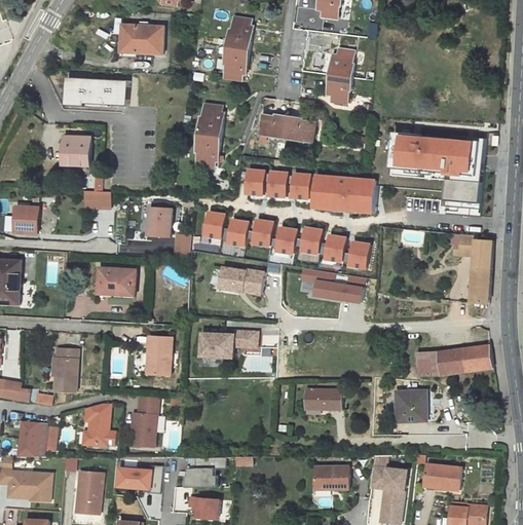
[(319,0),(318,8),(325,9),(324,16),(337,17),(339,5),(340,5),(340,0),(319,0)]
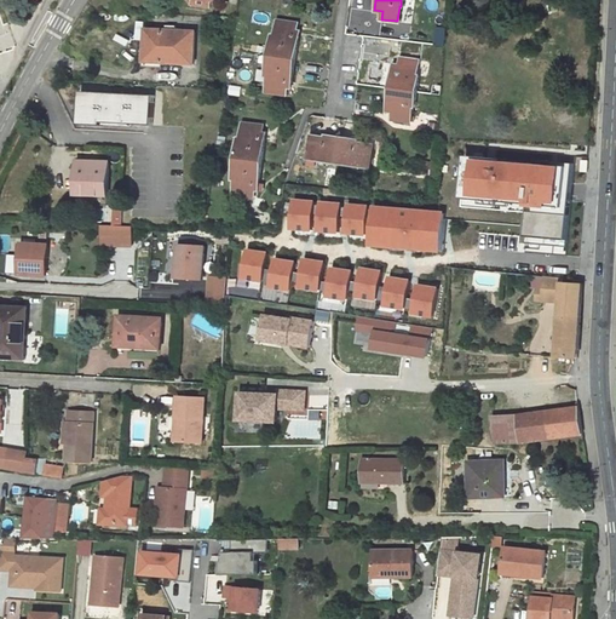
[(269,52),(294,56),(298,29),(294,29),(295,22),(277,18),(275,33),(272,33),(269,52)]
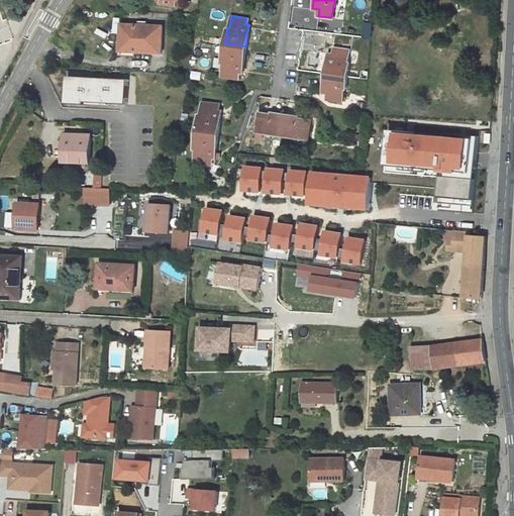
[(160,25),(121,23),(120,48),(160,50),(160,25)]
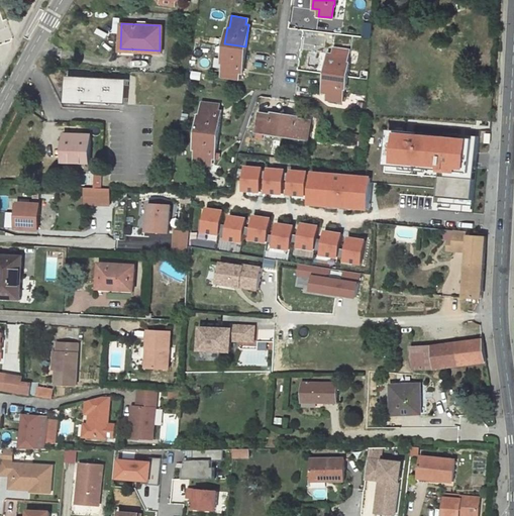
[(224,43),(221,62),(223,63),(221,76),(237,78),(238,72),(241,72),(245,46),(224,43)]
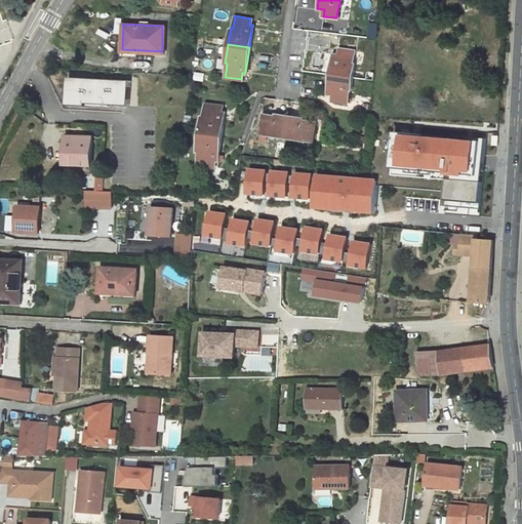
[(330,73),(352,76),(353,63),(352,63),(353,49),(342,48),(340,53),(332,52),(330,73)]
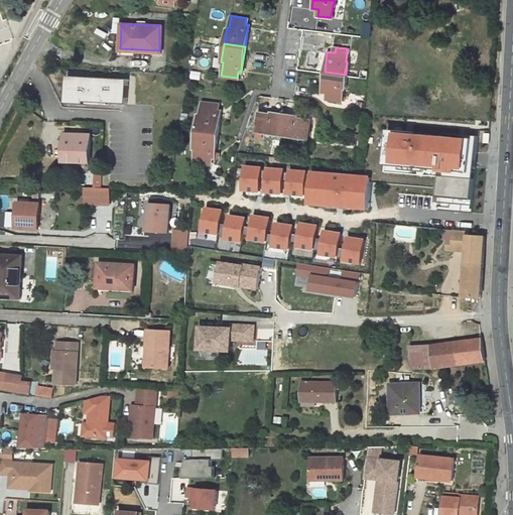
[(325,72),(322,91),(330,92),(329,98),(341,99),(342,88),(344,89),(346,75),(325,72)]
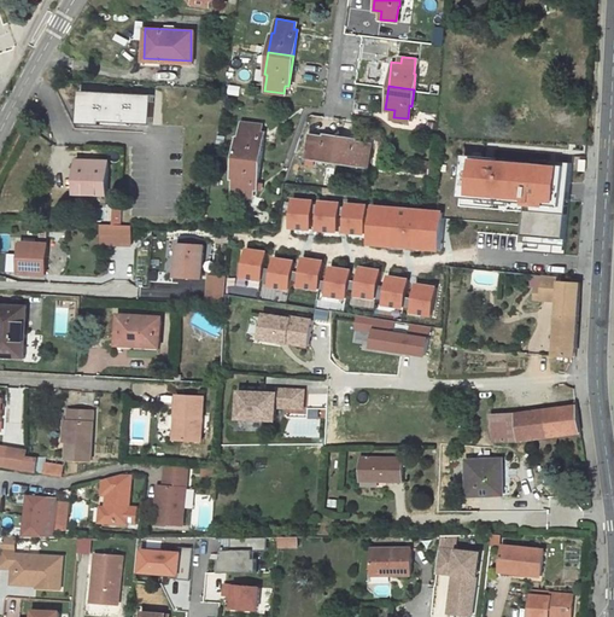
[(152,124),(152,94),(81,93),(81,124),(152,124)]
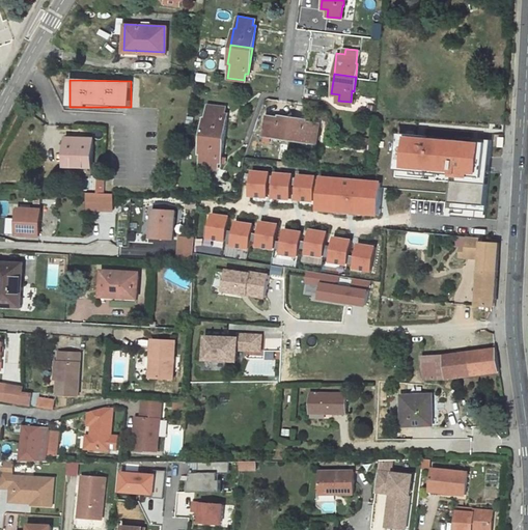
[(200,133),(223,136),(226,113),(223,112),(224,106),(206,104),(204,116),(202,115),(200,133)]
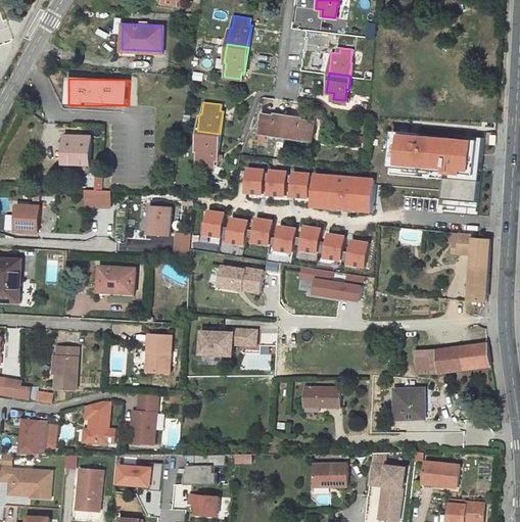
[(287,114),(274,112),(274,114),(262,112),(258,132),(284,136),(287,114)]
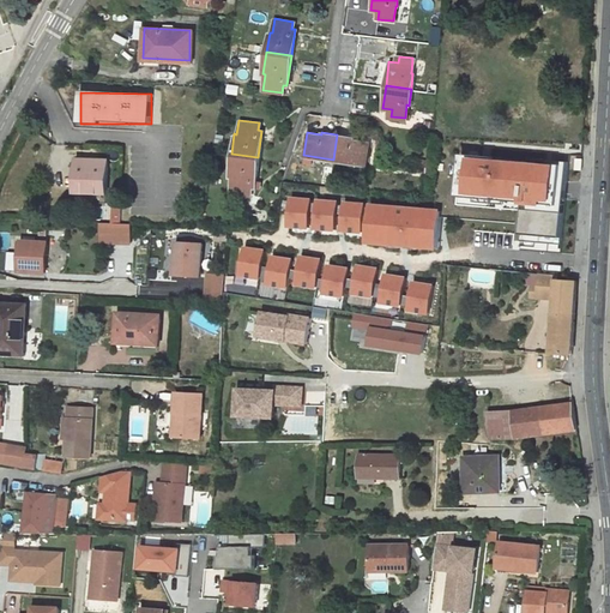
[(333,160),(363,164),(366,142),(351,139),(352,137),(337,134),(333,160)]
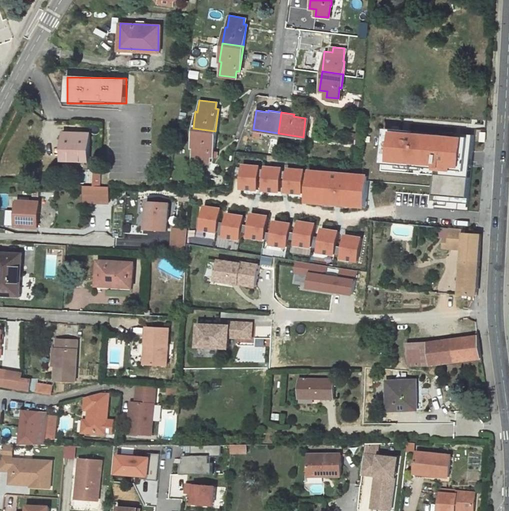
[(441,120),(412,119),(412,135),(422,136),(422,155),(441,155),(441,120)]
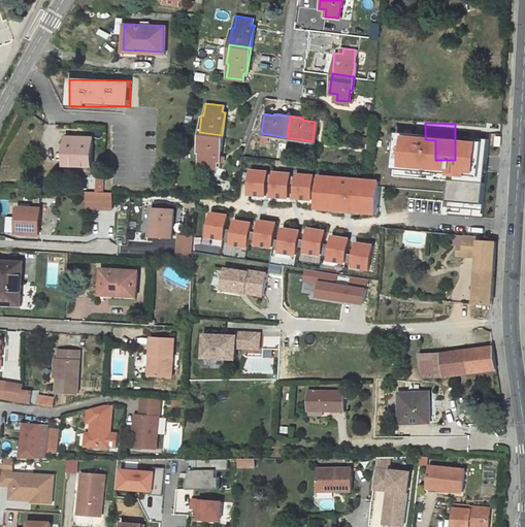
[(199,132),(197,152),(199,153),(198,164),(216,166),(217,160),(219,161),(222,135),(199,132)]
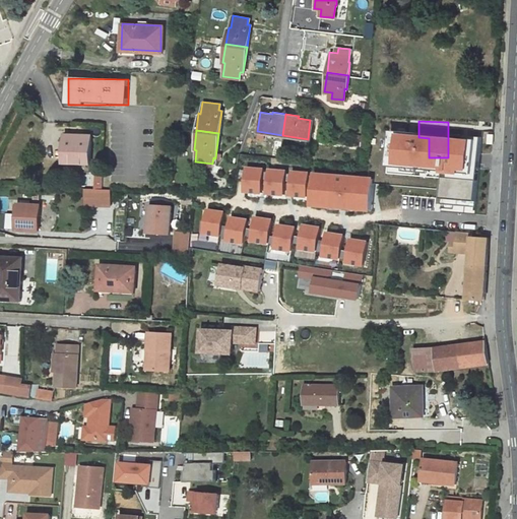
[(88,134),(63,133),(62,160),(88,161),(88,134)]
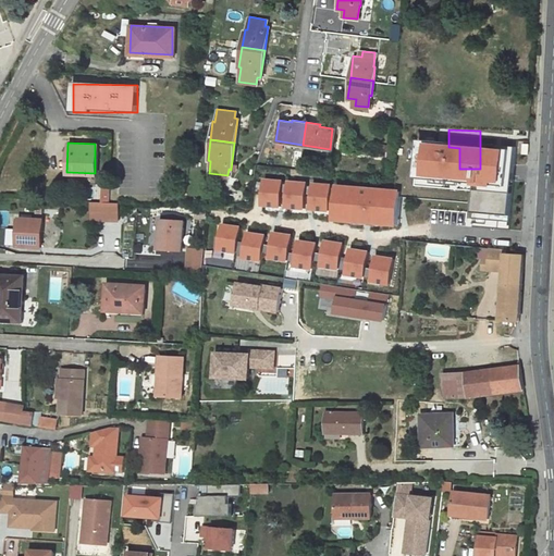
[(262,178),(262,209),(282,208),(282,178),(262,178)]
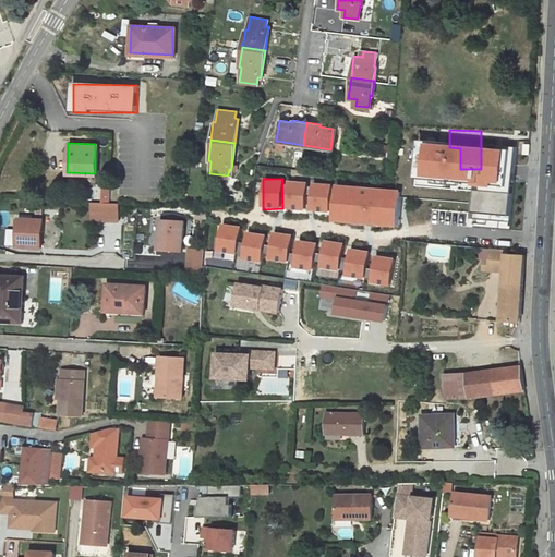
[(304,212),(309,182),(288,180),(284,209),(304,212)]
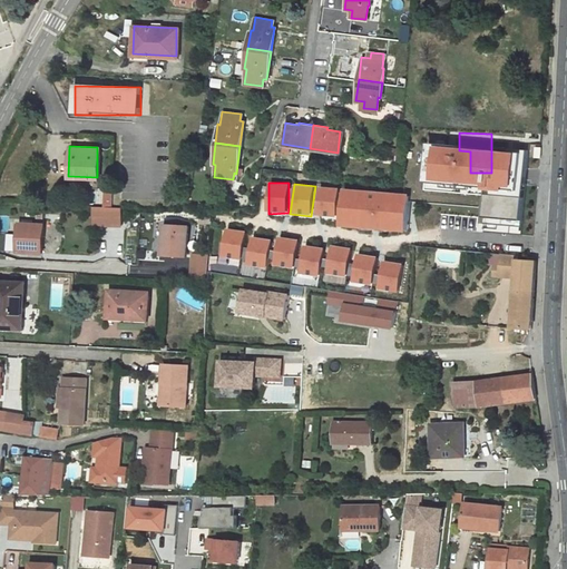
[(339,217),(339,187),(318,187),(319,217),(339,217)]
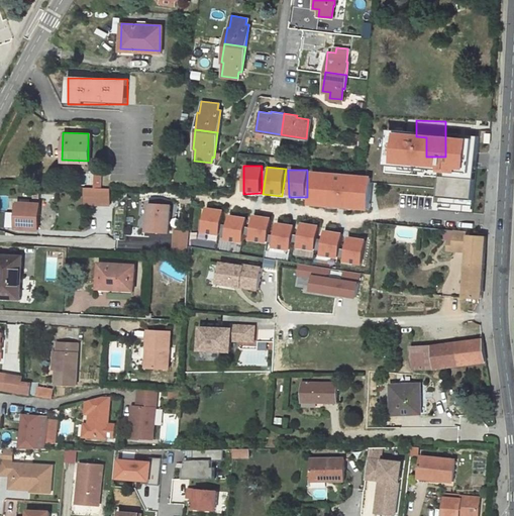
[(371,211),(374,177),(311,172),(308,206),(371,211)]
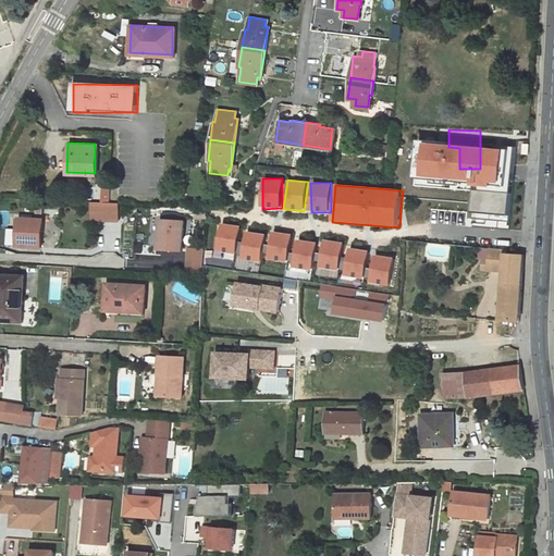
[(495,217),(520,219),(522,196),(488,193),(487,215),(495,217)]
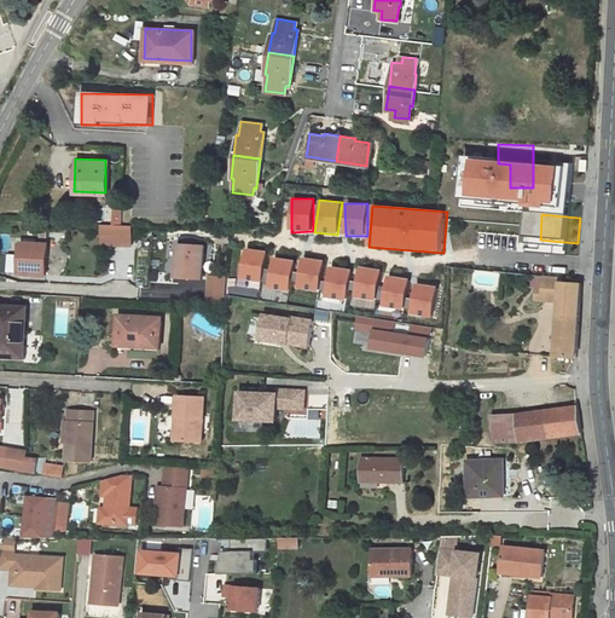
[(98,225),(98,247),(129,246),(129,225),(98,225)]
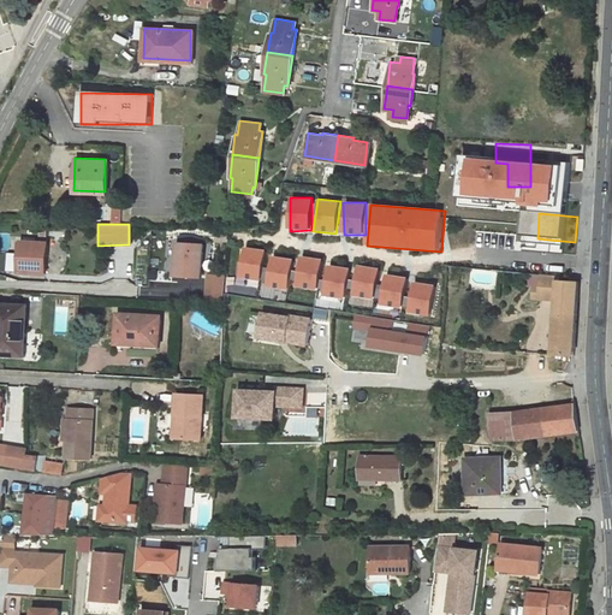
[(213,238),(225,238),(226,229),(213,229),(213,238)]
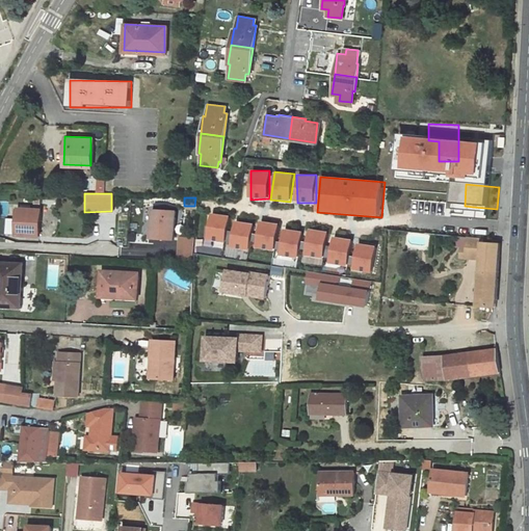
[(151,208),(150,237),(172,238),(174,210),(164,209),(164,206),(157,205),(157,209),(151,208)]
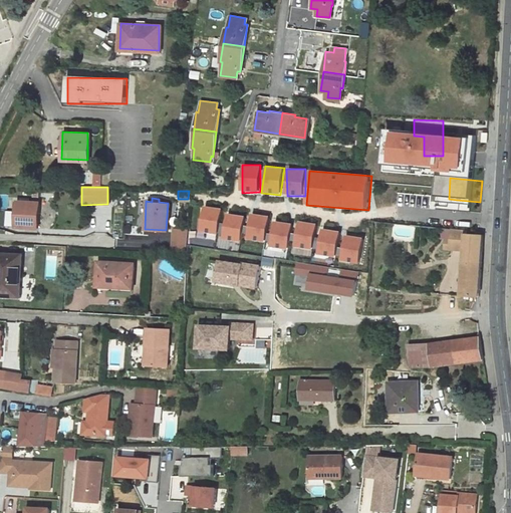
[(37,202),(16,201),(14,226),(35,227),(37,202)]
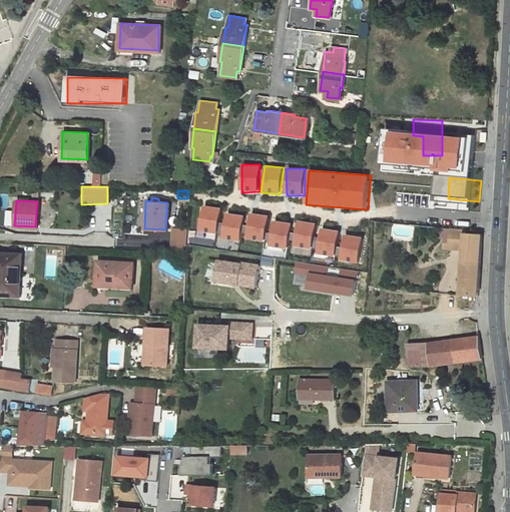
[(200,232),(219,234),(222,207),(203,205),(200,232)]
